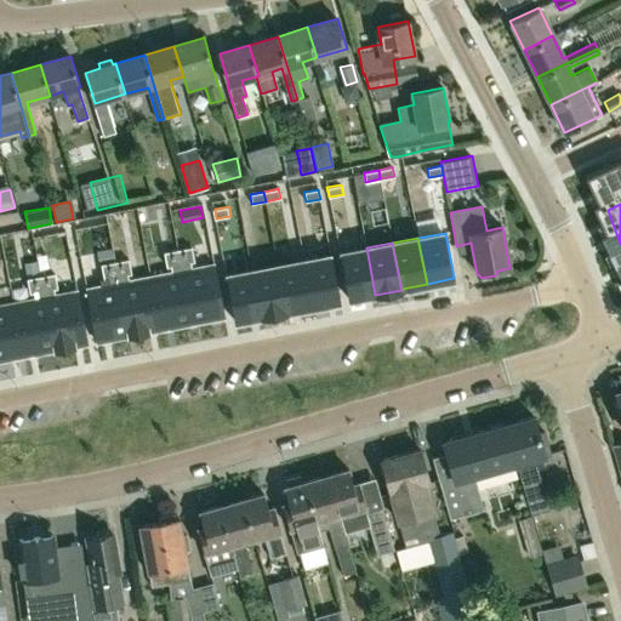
[(192,246),(178,250),(192,323),(223,317),(214,265),(192,269),(191,262),(194,261),(192,246)]
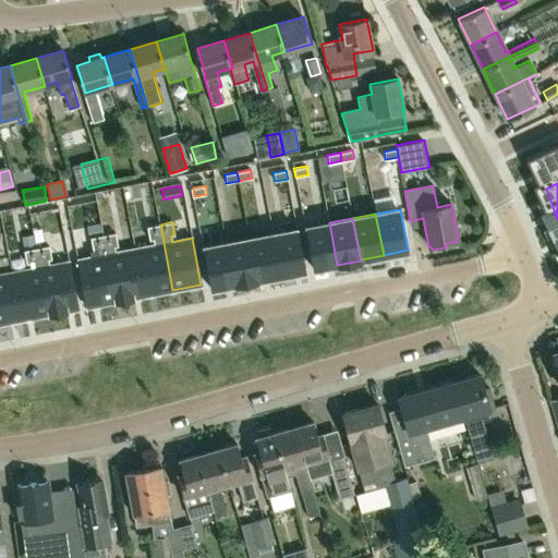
[(329,222),(305,228),(313,268),(336,264),(337,265),(329,222)]
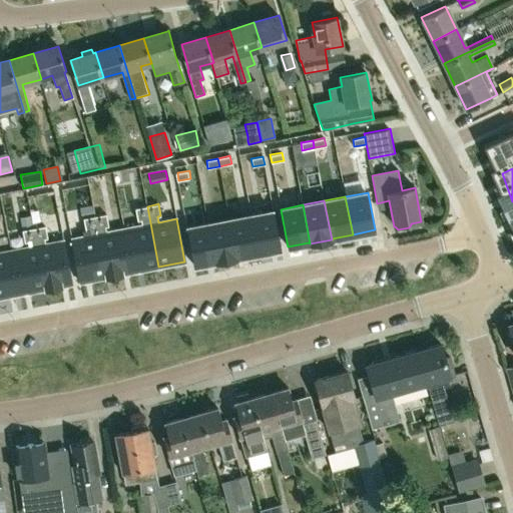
[(82,218),(94,216),(91,205),(80,207),(82,218)]
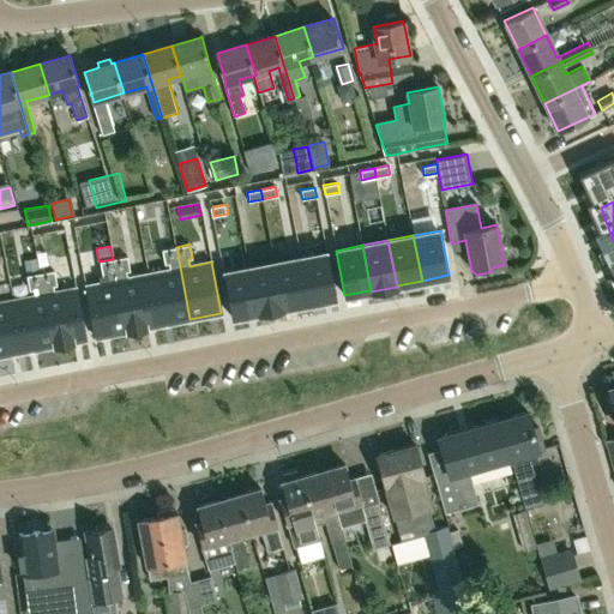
[(170,270),(149,274),(158,325),(190,319),(176,247),(162,250),(166,263),(169,263),(170,270)]
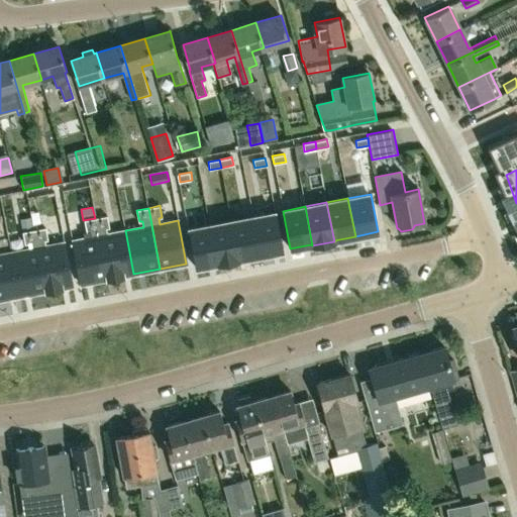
[(276,212),(252,216),(261,254),(283,250),(276,212)]
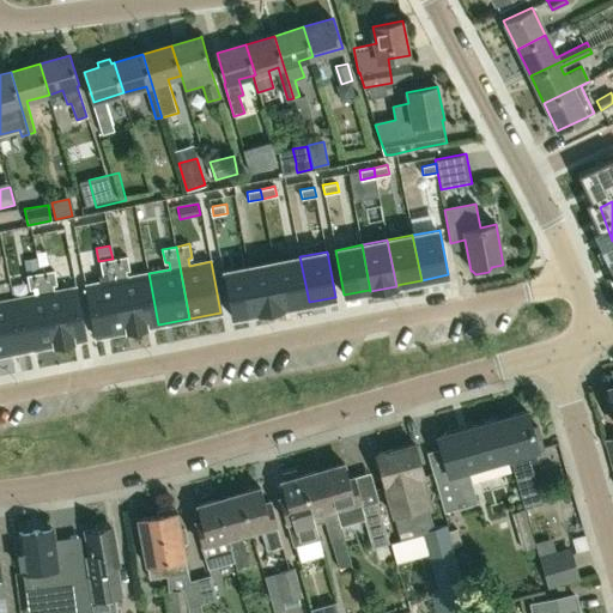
[(126,256),(113,259),(126,331),(127,333),(147,329),(146,326),(158,325),(149,273),(126,278),(125,271),(128,269),(126,256)]
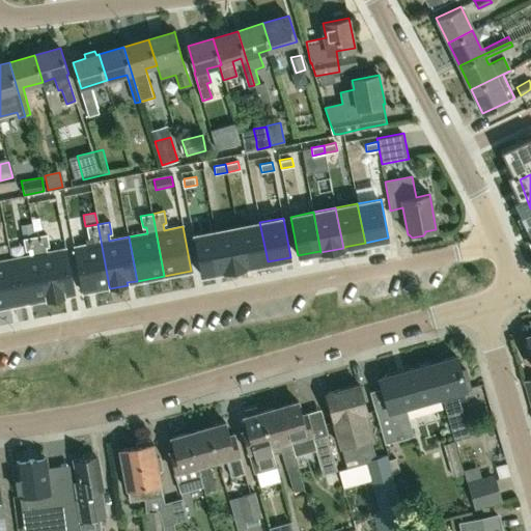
[(259,222),(238,226),(246,267),(247,267),(246,266),(268,261),(259,222)]
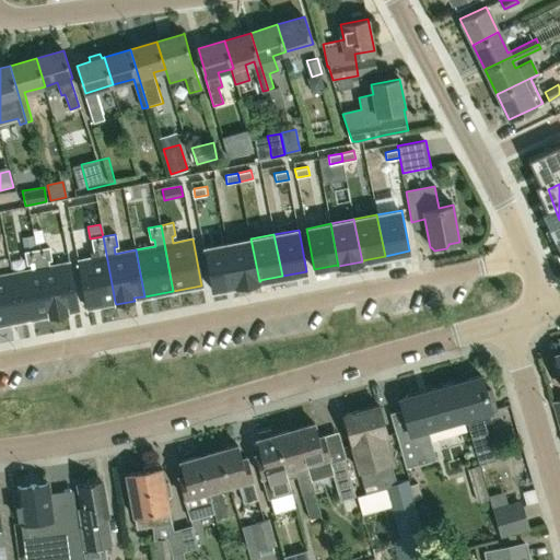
[(22,237),(24,252),(35,249),(33,235),(22,237)]
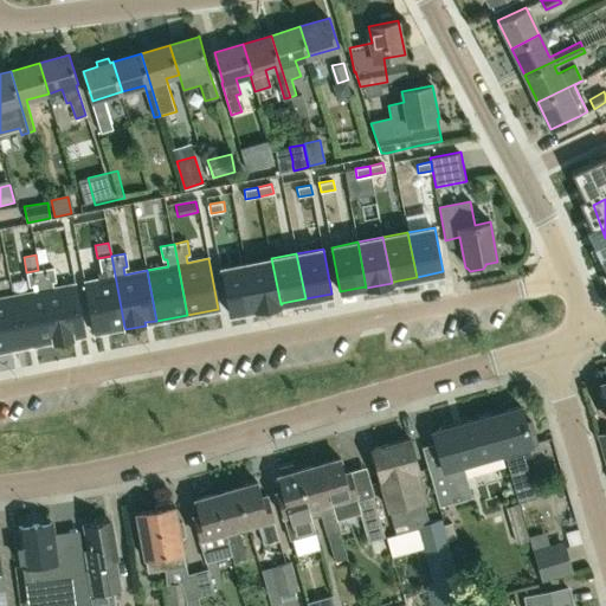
[(105,278),(84,282),(94,333),(124,327),(111,256),(97,258),(101,271),(104,271),(105,278)]
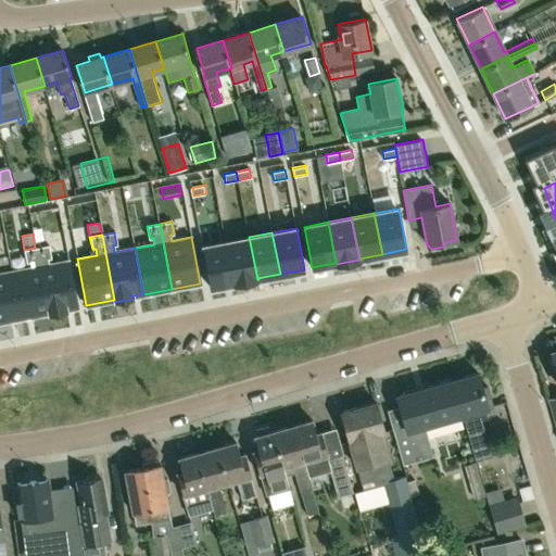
[(249,237),(226,241),(235,283),(257,279),(249,237)]
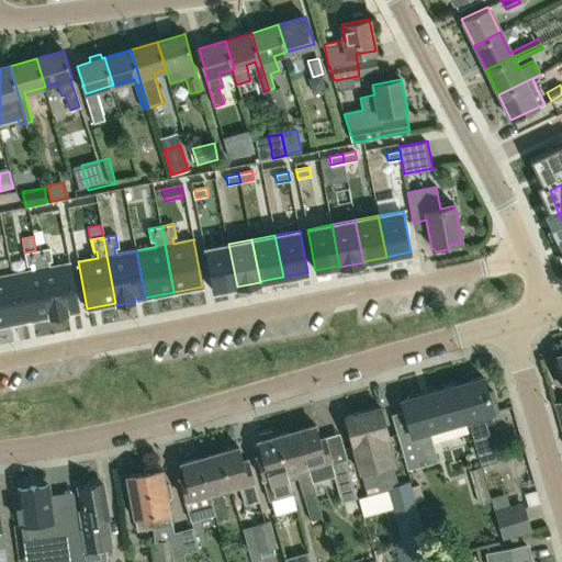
[(228,244),(204,249),(212,290),(235,285),(236,287),(237,287),(228,244)]
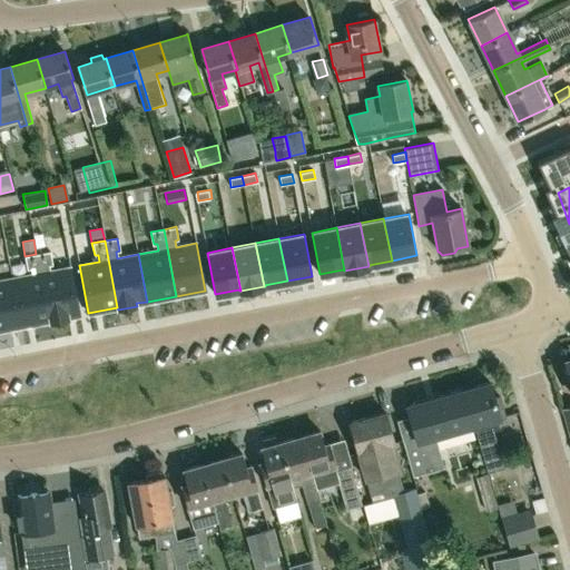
[(49,252),(36,254),(49,321),(50,323),(69,320),(68,316),(80,314),(71,267),(49,272),(48,265),(51,264),(49,252)]
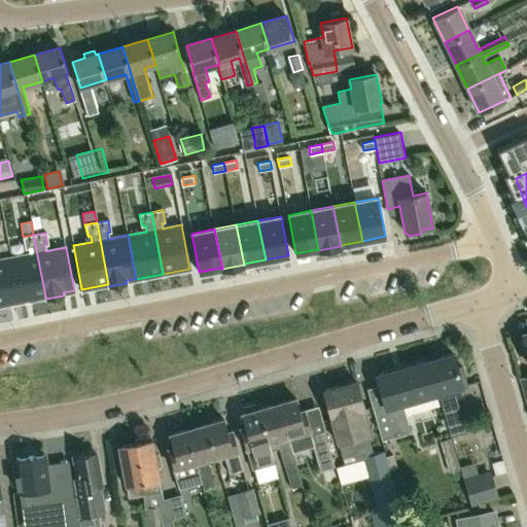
[(29,254),(11,257),(20,302),(45,296),(33,235),(23,237),(22,237),(25,249),(28,248),(29,254)]
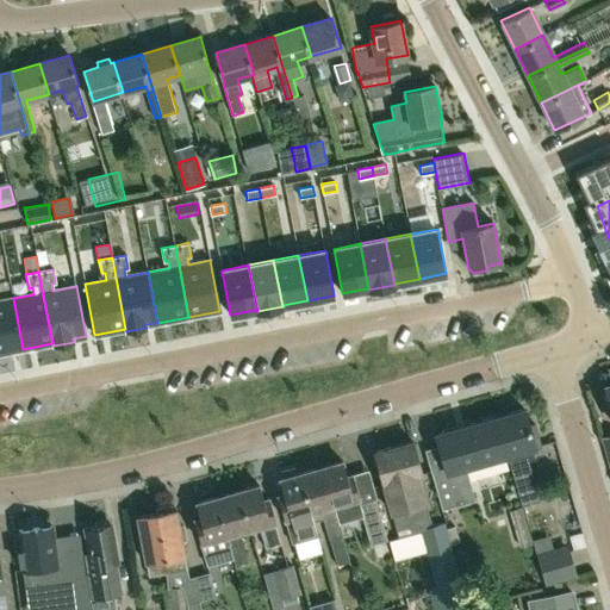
[(0,353),(23,349),(13,298),(0,300),(0,353)]
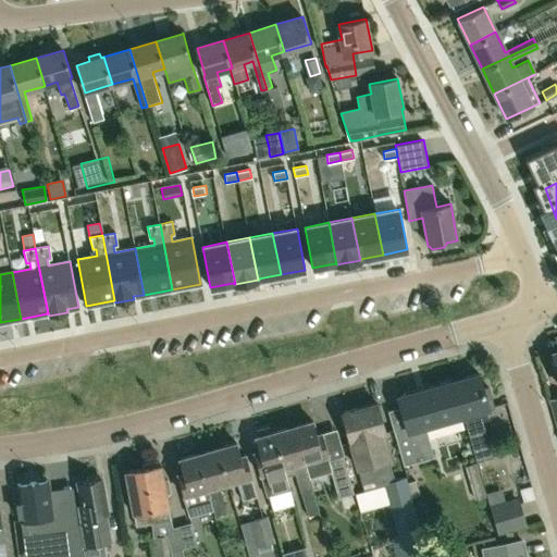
[(484,387),(480,374),(455,381),(465,416),(462,416),(475,461),(487,458),(493,457),(481,418),(496,413),(494,407),(489,386),(484,387)]
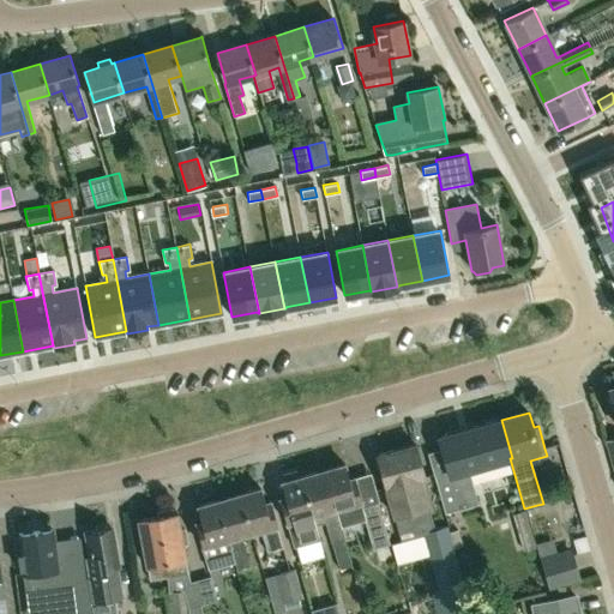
[(446,512),(477,504),(469,470),(510,458),(512,458),(501,420),(440,438),(451,475),(437,479),(446,512)]
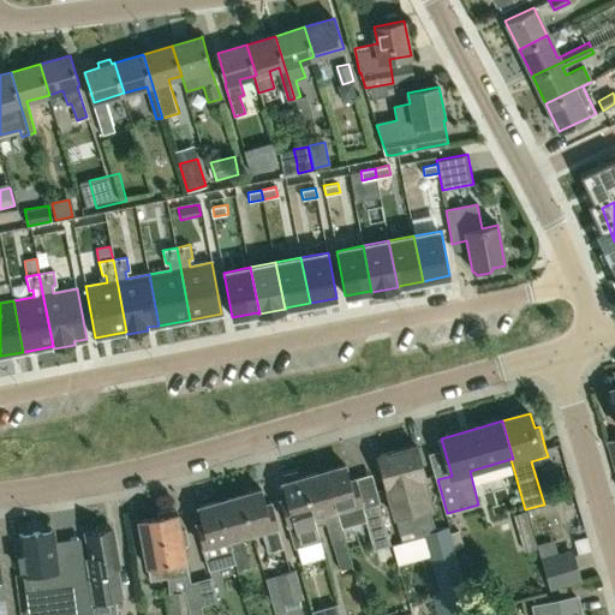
[(435,530),(429,507),(421,478),(425,477),(417,445),(377,455),(394,517),(402,544),(425,538),(427,542),(425,543),(446,614),(460,614),(477,610),(472,592),(467,593),(454,548),(451,533),(449,531),(448,526),(435,530)]
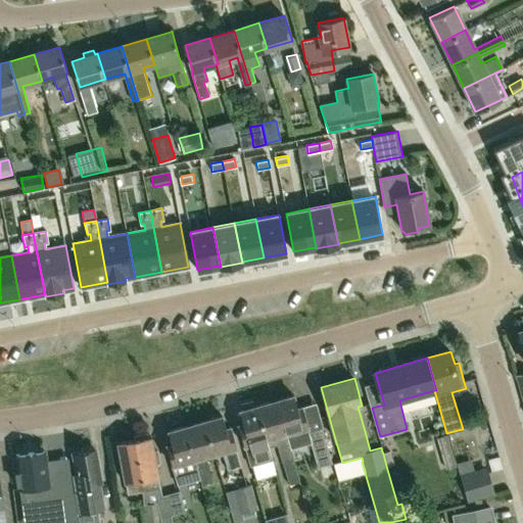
[(277,400),(292,449),(311,443),(318,467),(319,467),(332,463),(323,429),(308,432),(306,427),(308,426),(302,406),(297,408),(294,395),(277,400)]
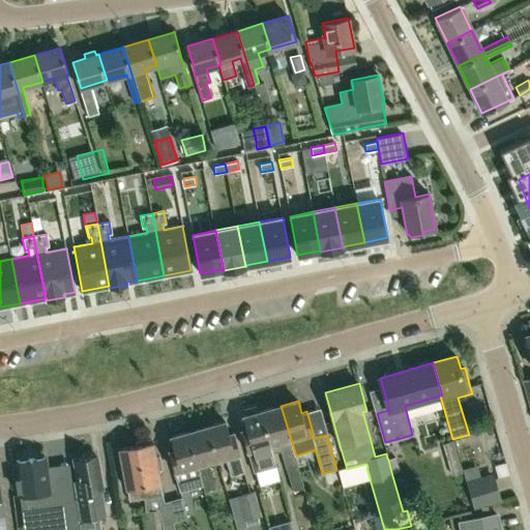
[(259,412),(257,406),(245,409),(247,415),(244,416),(247,429),(241,431),(247,450),(253,470),(275,464),(272,453),(273,453),(261,411),(259,412)]
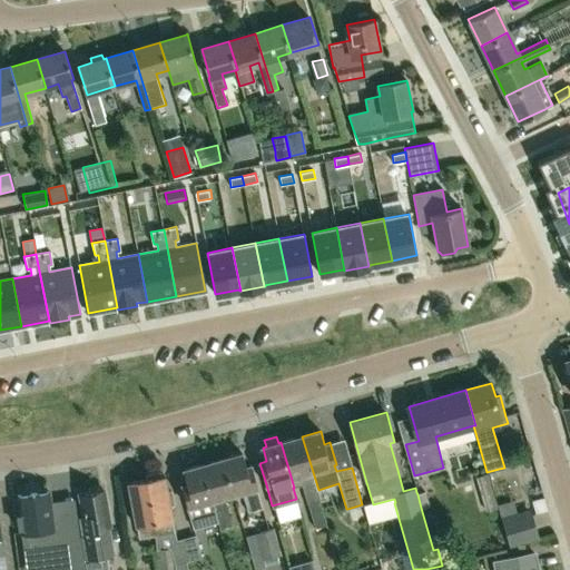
[(318,490),(302,436),(281,442),(294,488),(302,485),(315,528),(326,524),(324,519),(320,500),(317,490),(318,490)]
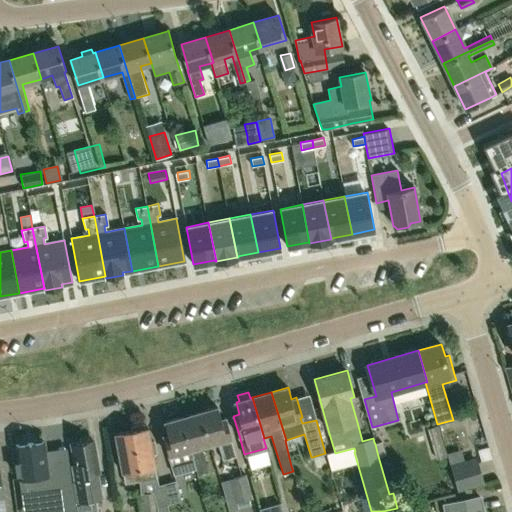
[(202,412),(211,443),(218,441),(223,460),(236,456),(235,452),(231,438),(232,437),(226,418),(221,419),(218,407),(202,412)]
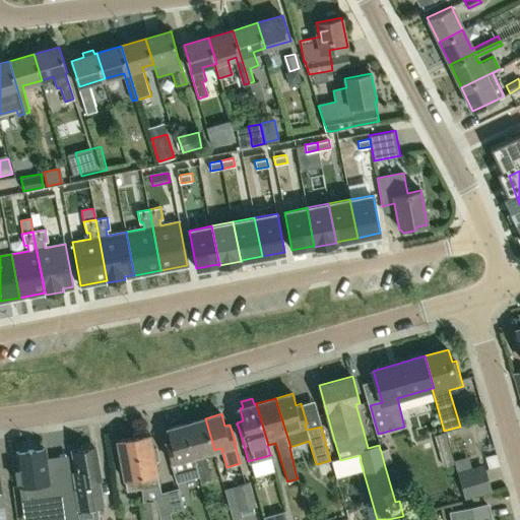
[(206,453),(214,450),(205,418),(185,425),(200,475),(201,481),(211,478),(204,453),(206,453)]
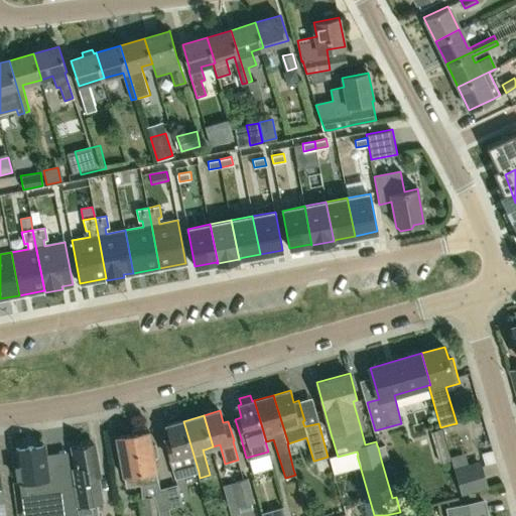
[(199,472),(183,421),(166,426),(169,438),(164,439),(170,459),(175,479),(199,472)]
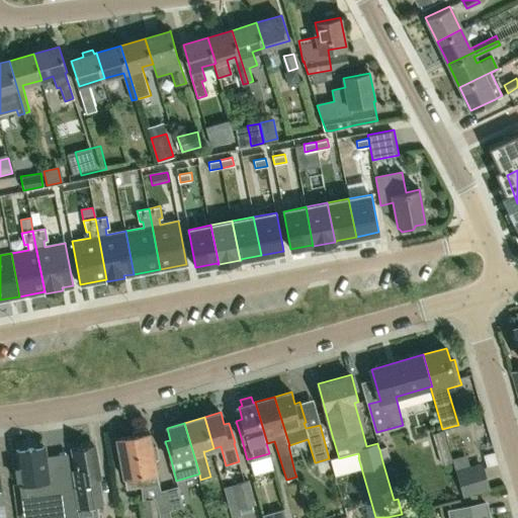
[(156,446),(153,446),(151,432),(148,433),(147,428),(133,431),(134,435),(133,435),(143,483),(145,500),(142,501),(143,517),(158,517),(156,498),(160,497),(158,484),(159,484),(156,470),(157,469),(155,458),(158,458),(156,446)]
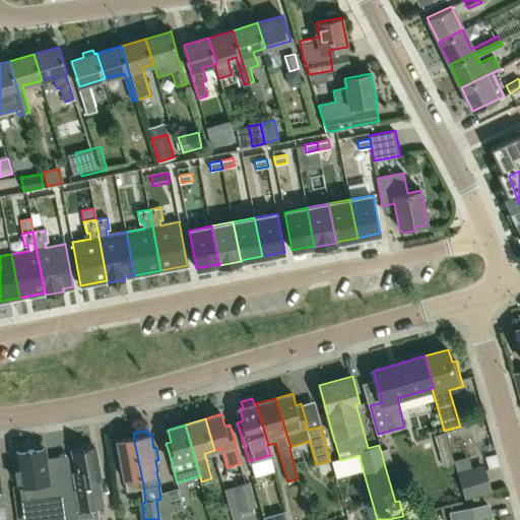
[(443,466),(453,463),(443,432),(433,436),(443,466)]
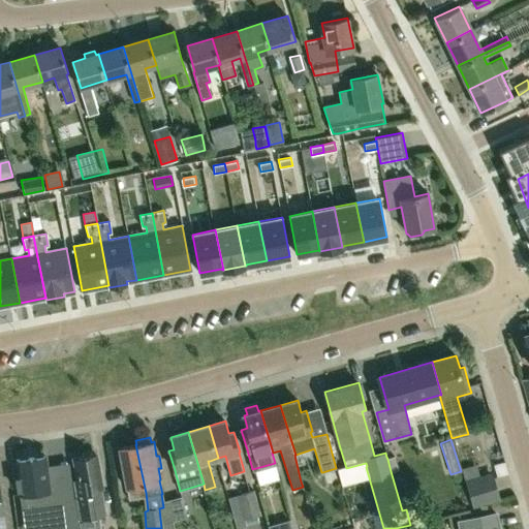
[(146,493),(135,444),(119,447),(126,487),(127,487),(129,499),(144,497),(145,511),(148,510),(146,493)]
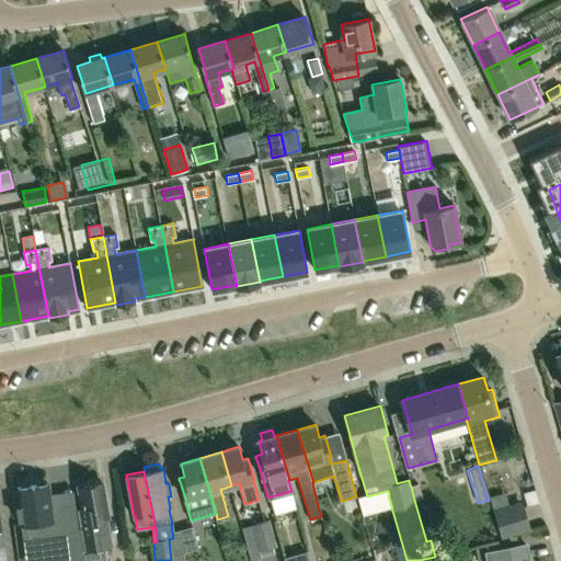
[(104,545),(100,519),(107,518),(102,481),(79,484),(84,522),(86,527),(79,527),(82,548),(81,548),(83,560),(107,560),(104,545)]
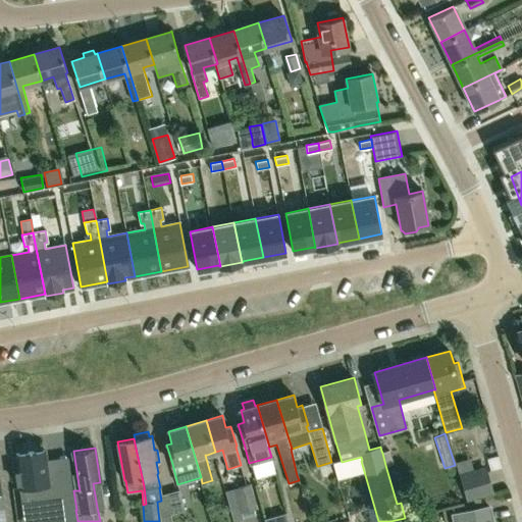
[(382,453),(385,465),(394,463),(389,448),(381,451),(382,453)]
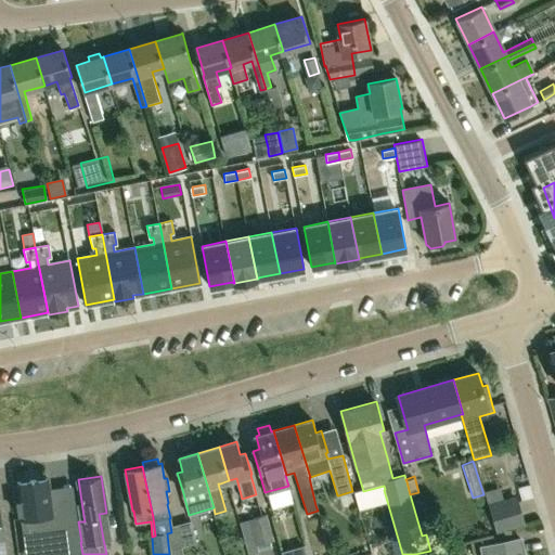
[(40,539),(37,516),(51,514),(47,478),(17,483),(21,517),(23,516),(25,540),(40,539)]
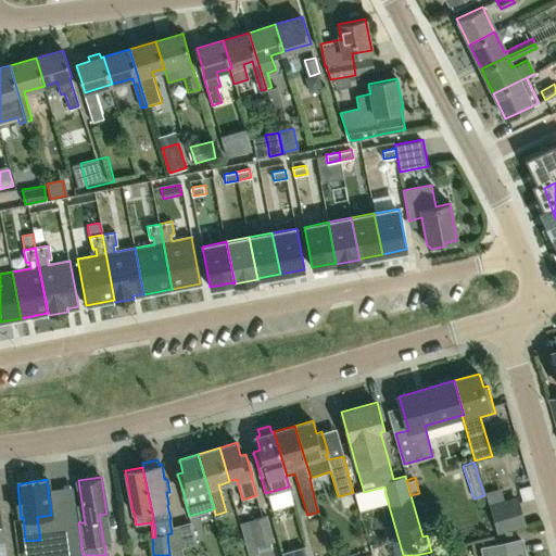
[(497,533),(520,527),(512,498),(489,505),(497,533)]
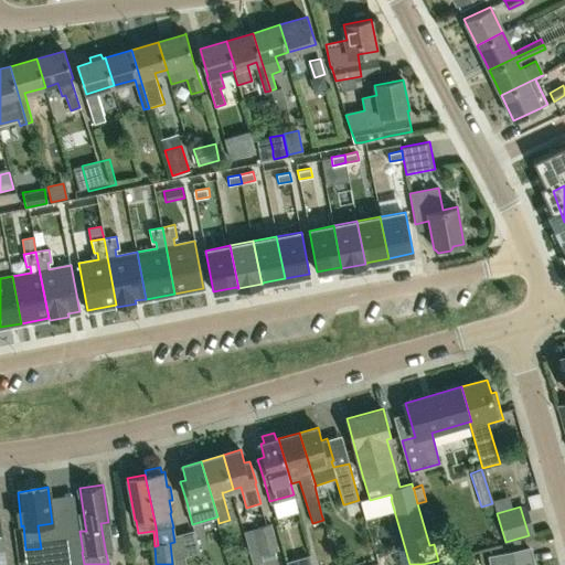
[(259,554),(278,550),(270,523),(253,529),(259,554)]
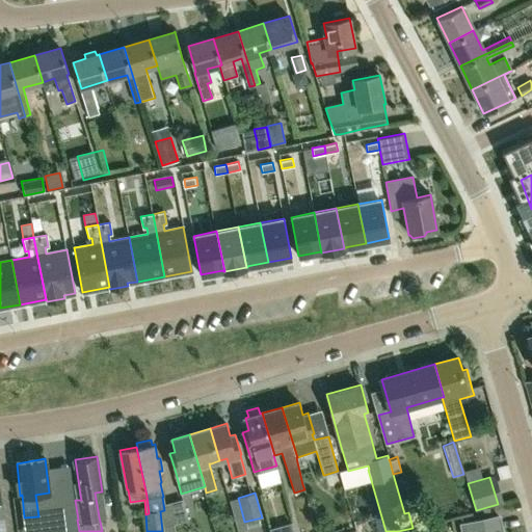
[(502,531),(499,516),(462,524),(463,531),(502,531)]
